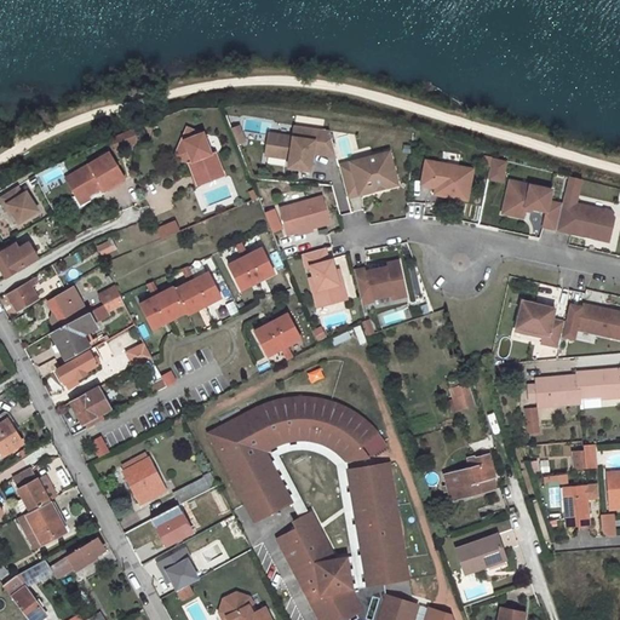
[(240,124),(230,127),(236,145),(246,142),(240,124)]
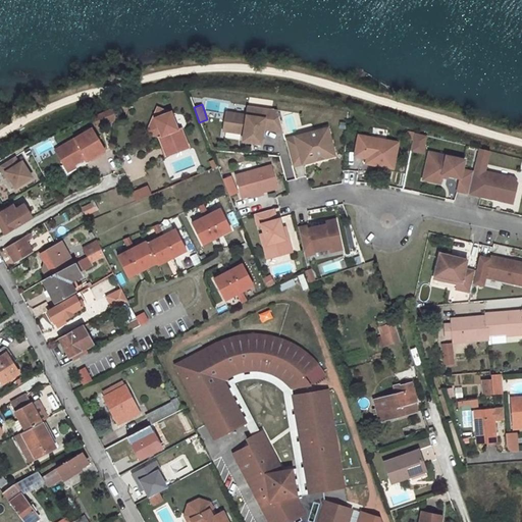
[(115,116),(116,105),(95,113),(99,122),(115,116)]
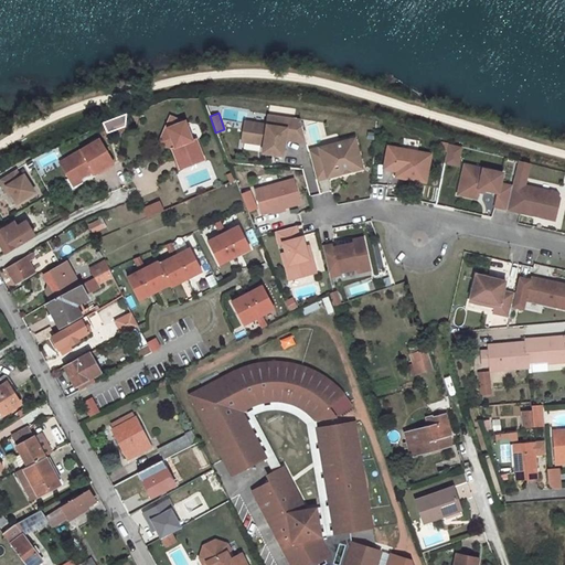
[(172,116),(164,135),(173,139),(177,146),(174,147),(182,168),(205,159),(196,138),(193,139),(188,127),(190,124),(172,116)]
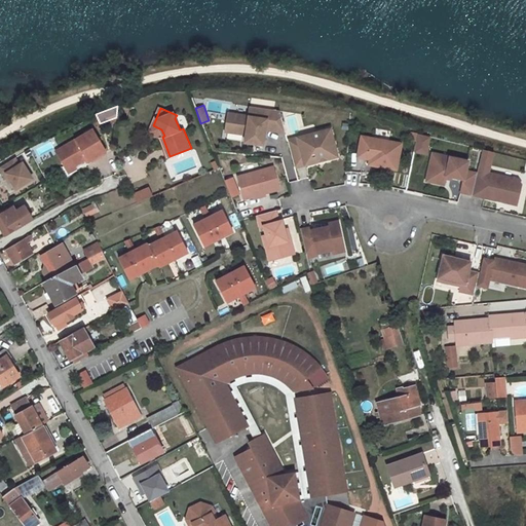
[(263,114),(255,112),(252,120),(260,122),(263,114)]
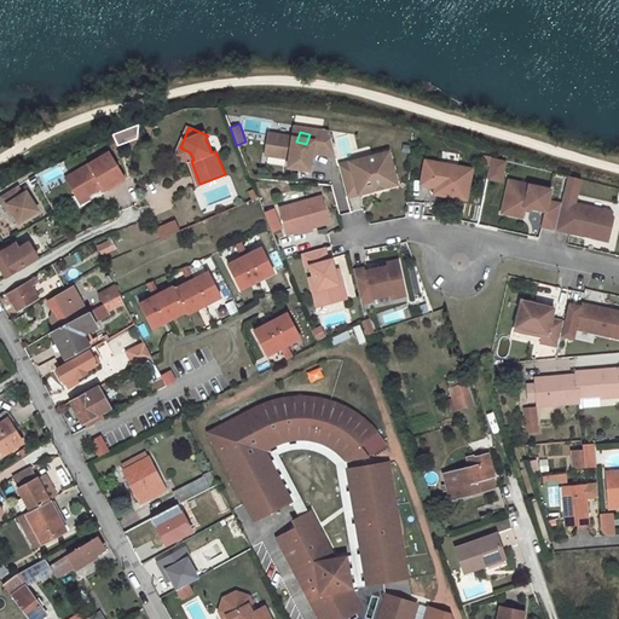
[(340,167),(334,142),(310,134),(306,144),(296,142),(273,136),(267,156),(291,162),(289,171),(310,177),(313,158),(340,167)]
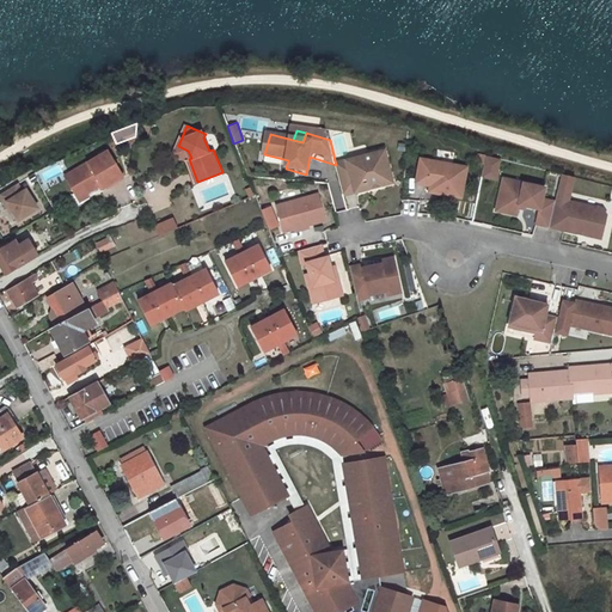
[(178,146),(175,153),(189,159),(191,158),(188,151),(178,146)]
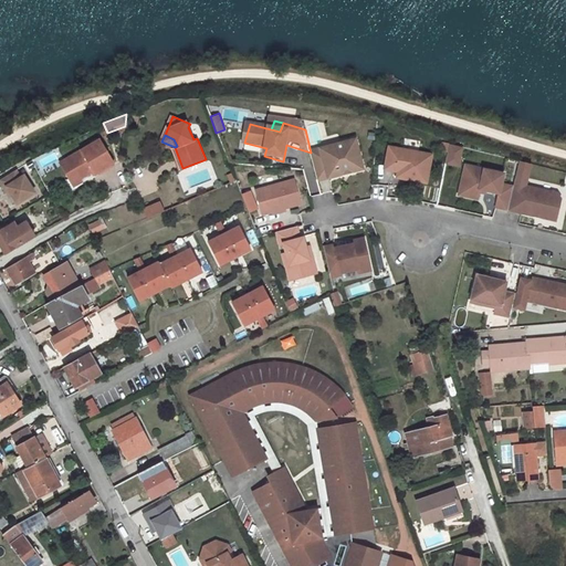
[(92,171),(95,177),(114,166),(102,142),(61,164),(69,180),(66,181),(72,192),(83,186),(81,181),(88,177),(87,174),(92,171)]
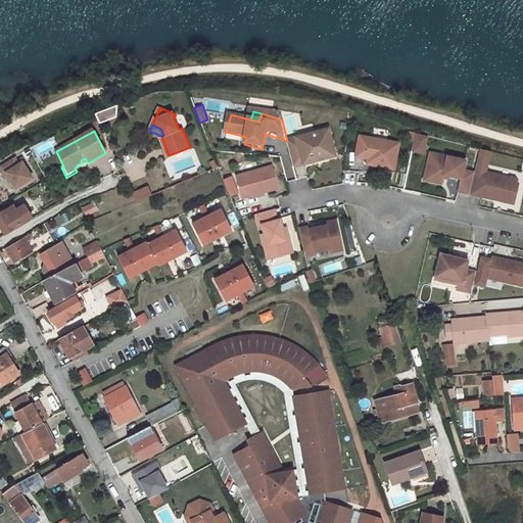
[(424,153),(426,135),(413,133),(411,152),(424,153)]
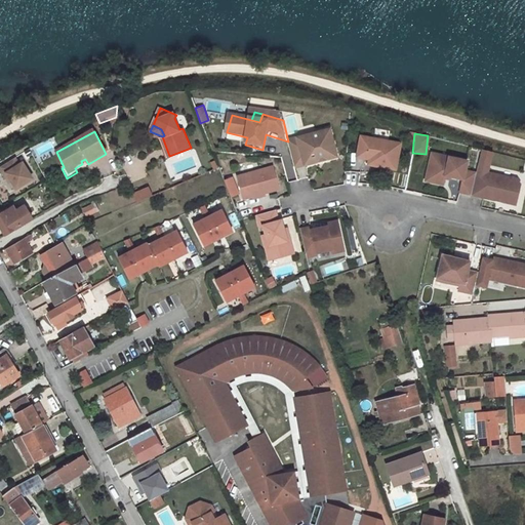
[(401,143),(362,135),(358,156),(370,158),(386,161),(385,166),(397,168),(401,143)]
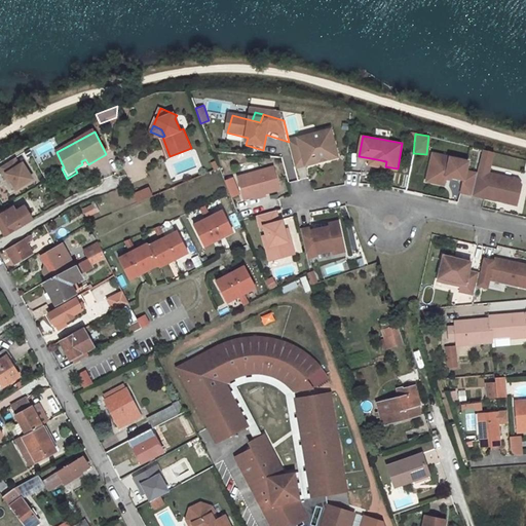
[(334,138),(291,149),(299,177),(323,170),(321,164),(330,161),(331,167),(341,164),(334,138)]
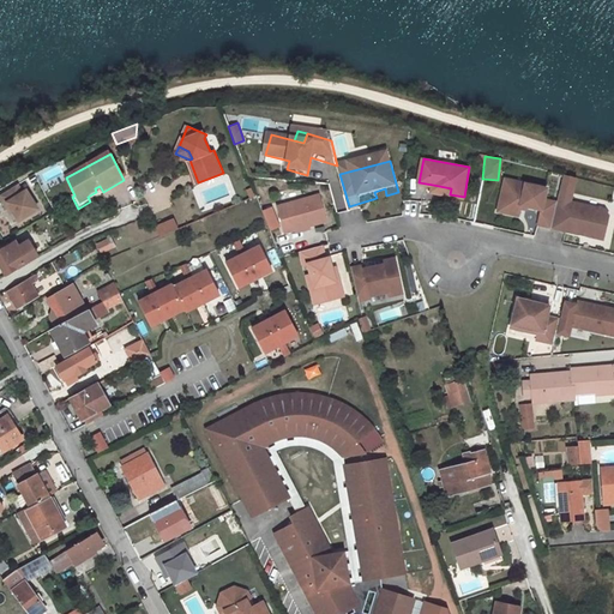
[(506,181),(522,185),(523,179),(507,175),(506,181)]
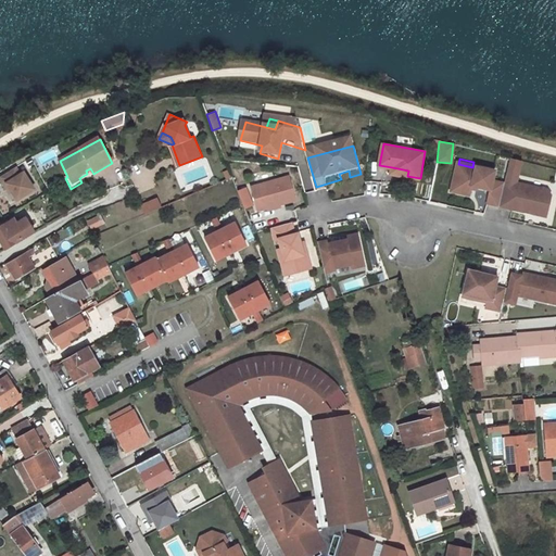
[(501,204),(506,179),(494,177),(496,166),(474,162),(472,167),(458,164),(453,187),(471,191),(474,185),(474,181),(480,184),(492,186),(489,202),(501,204)]
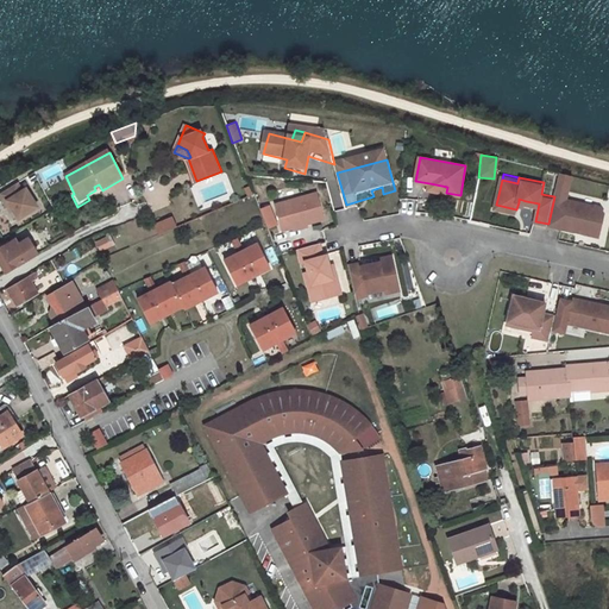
[(0,193),(0,194),(5,202),(7,201),(12,209),(18,219),(37,207),(26,189),(23,192),(17,183),(0,193)]
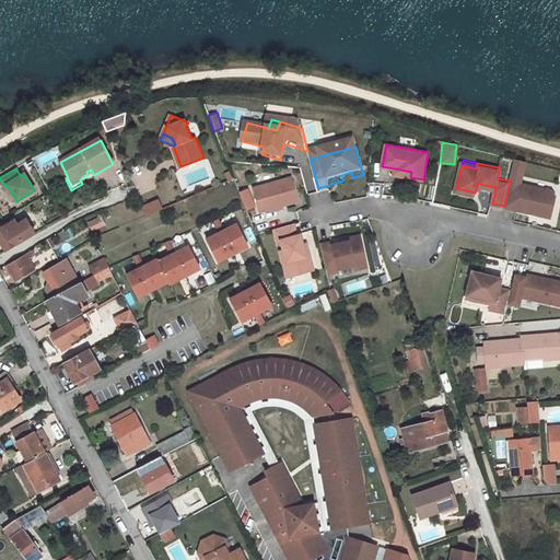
[(351,172),(341,175),(343,181),(352,178),(351,172)]
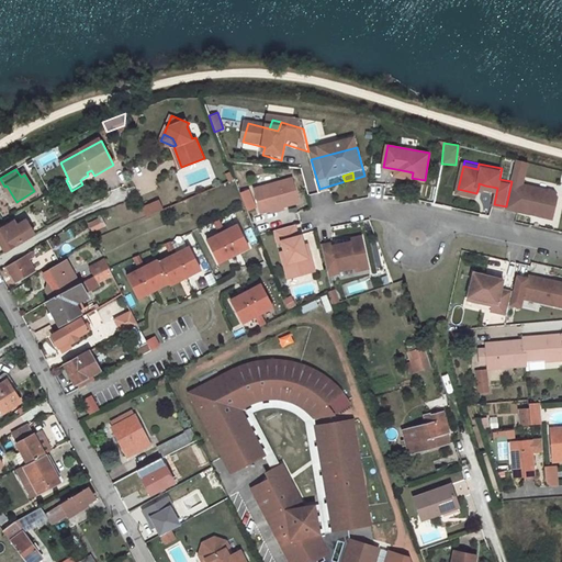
[(300,201),(293,178),(255,188),(261,212),(300,201)]
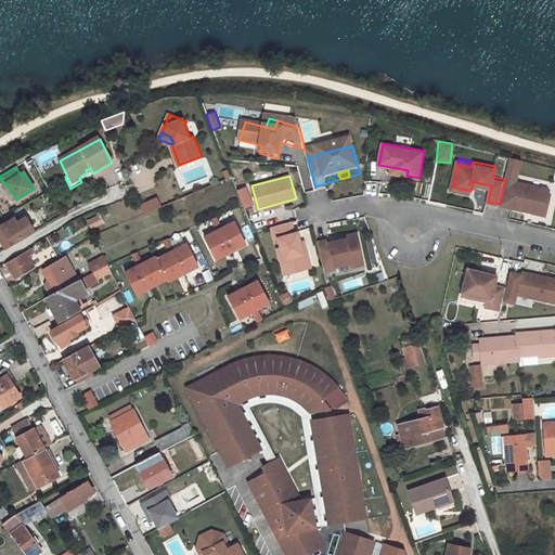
[(505,179),(500,204),(546,215),(552,192),(549,188),(517,181),(517,178),(506,176),(505,179)]
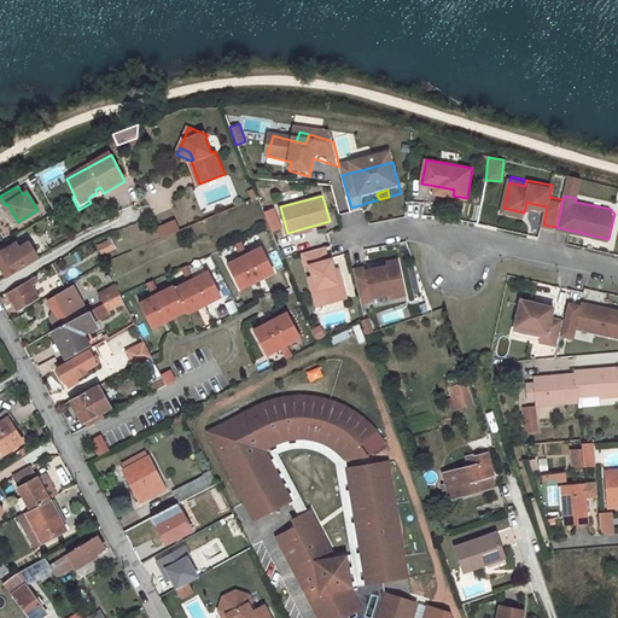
[(159,238),(179,231),(174,219),(155,227),(159,238)]
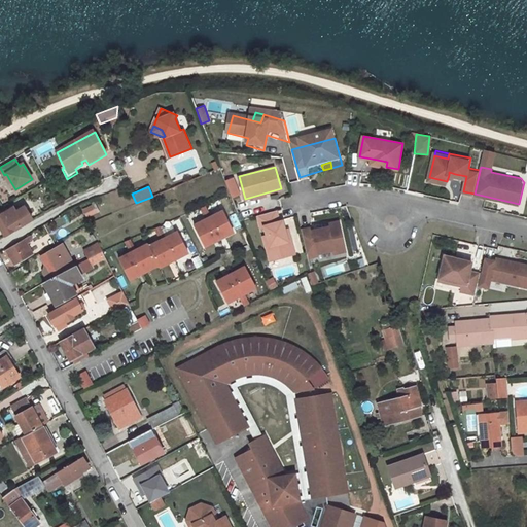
[(86,219),(99,213),(94,202),(81,209),(86,219)]
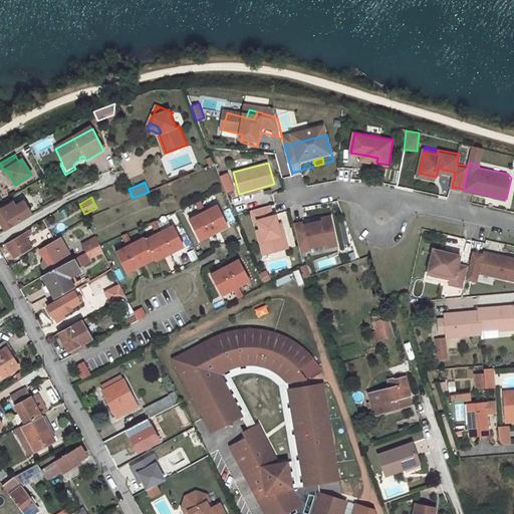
[(200,238),(228,224),(218,204),(206,209),(201,198),(196,200),(202,211),(190,217),(200,238)]
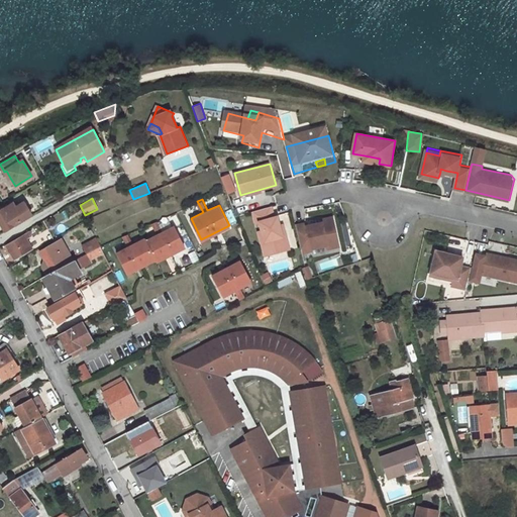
[(0,211),(0,220),(5,231),(33,216),(26,203),(17,208),(15,204),(0,211)]
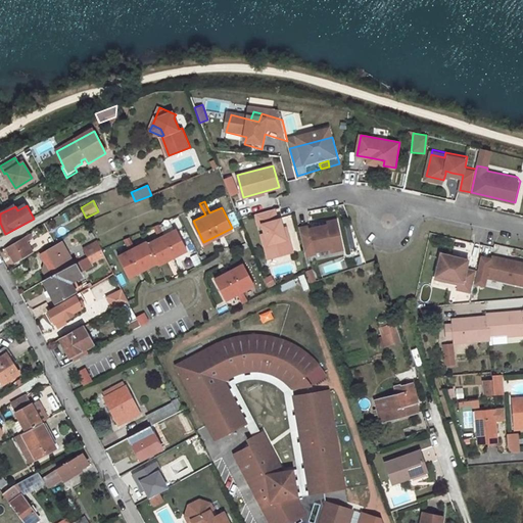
[(276,208),(257,215),(260,226),(264,224),(270,244),(273,243),(277,256),(295,251),(291,238),(288,239),(282,219),(279,220),(276,208)]
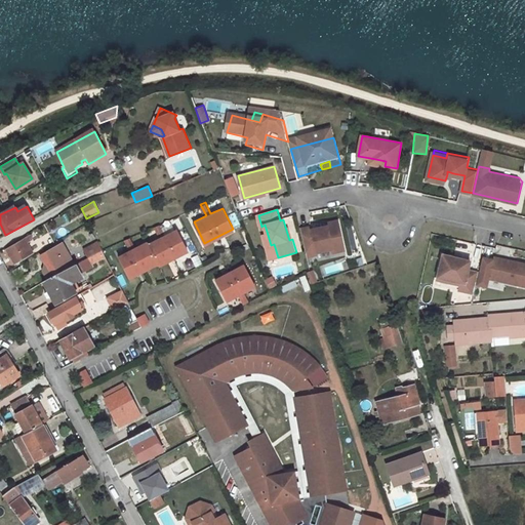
[(312,226),(300,228),(308,256),(318,253),(317,251),(332,247),(333,251),(345,249),(338,219),(331,220),(332,224),(327,225),(313,229),(312,226)]
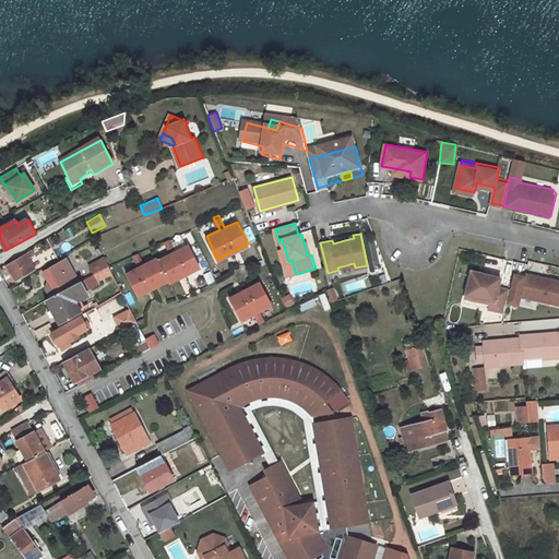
[(169,280),(170,283),(201,268),(190,245),(177,251),(170,238),(165,240),(173,253),(159,261),(169,280)]
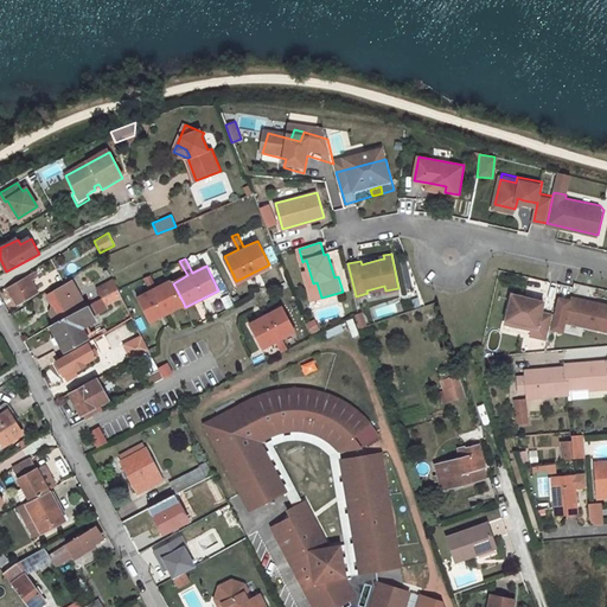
[(314,300),(321,298),(317,282),(313,283),(306,260),(302,262),(314,300)]
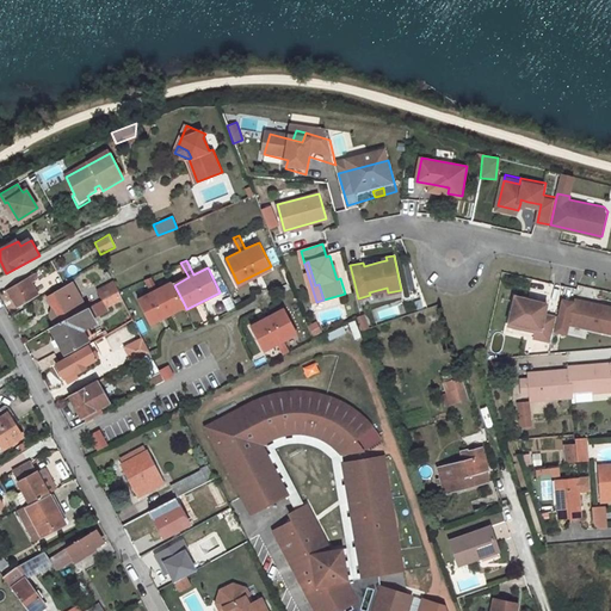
[(31,277),(8,289),(18,306),(34,297),(30,289),(36,285),(31,277)]
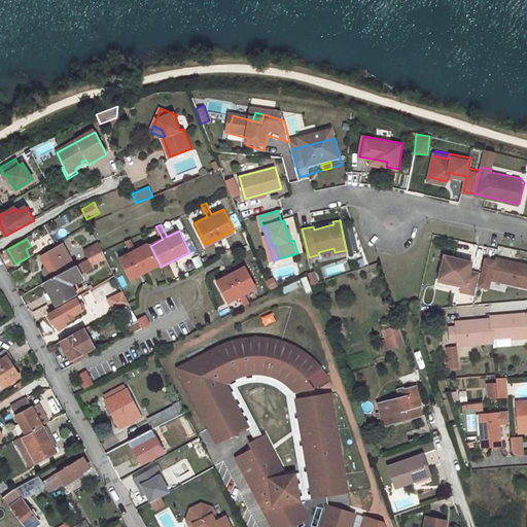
[(132,251),(120,257),(131,279),(160,264),(150,246),(149,243),(137,249),(132,239),(127,241),(132,251)]
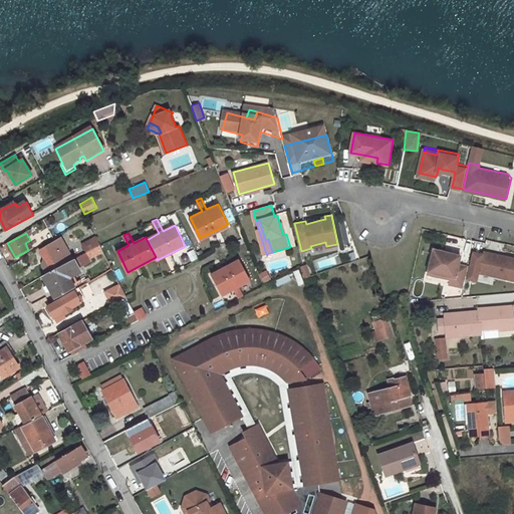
[(62,238),(55,242),(66,262),(73,259),(62,238)]
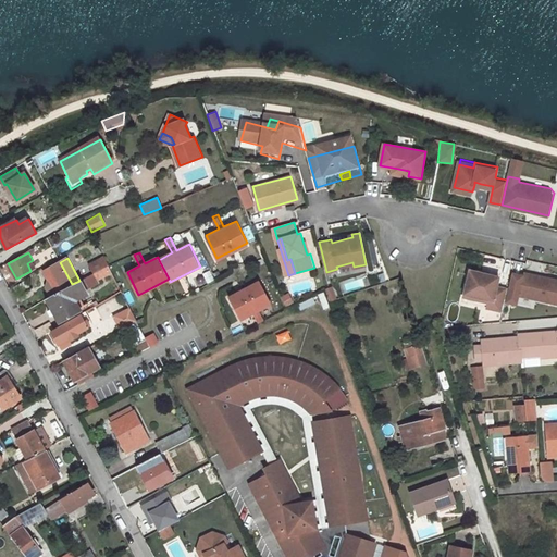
[(104,259),(90,265),(94,273),(109,267),(104,259)]
